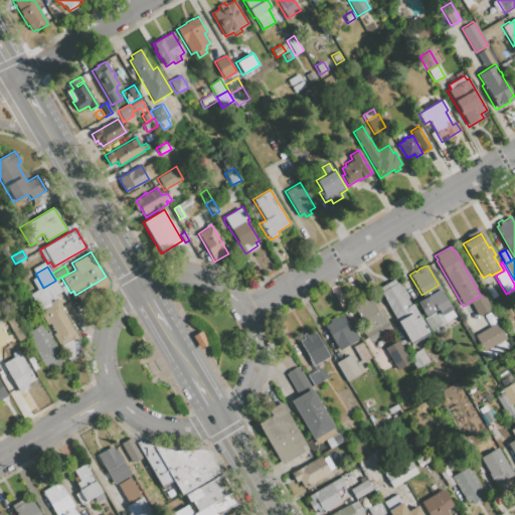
[(43,288),(37,277),(31,280),(37,290),(41,287),(42,289),(43,288)]
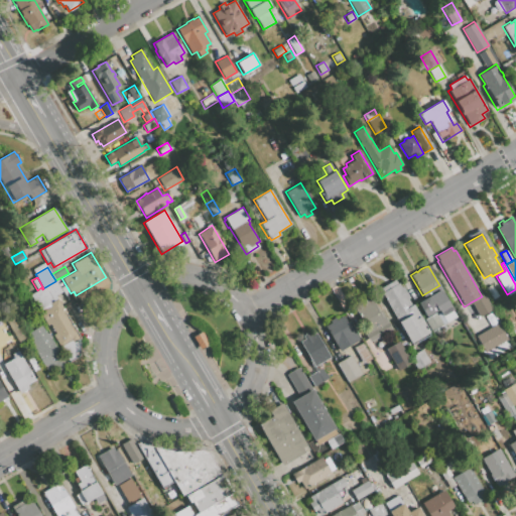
[(381,292),(383,292),(380,288),(394,279),(397,283),(399,282),(405,291),(406,291),(410,297),(407,299),(411,304),(413,303),(429,332),(427,333),(429,335),(412,344),(411,342),(410,343),(381,292)]
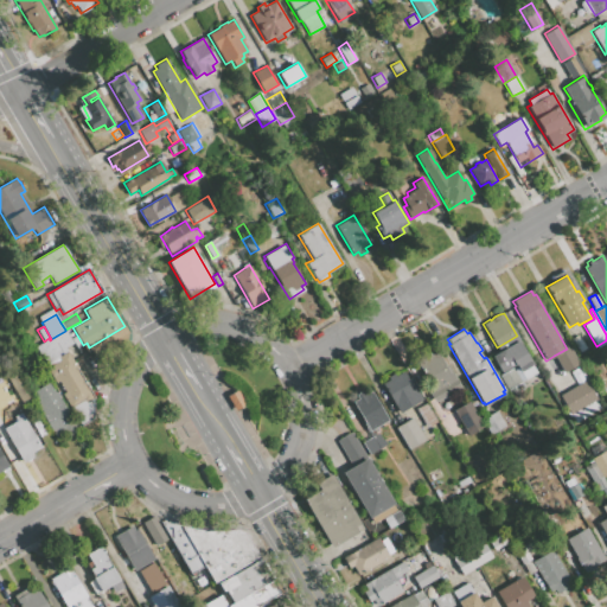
[(575,338),(583,333),(590,347),(583,352),(575,338)]
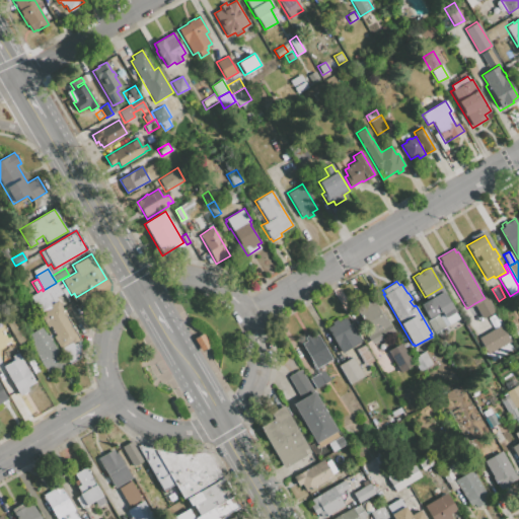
[(43,291),(51,305),(58,301),(49,287),(44,290),(43,291)]
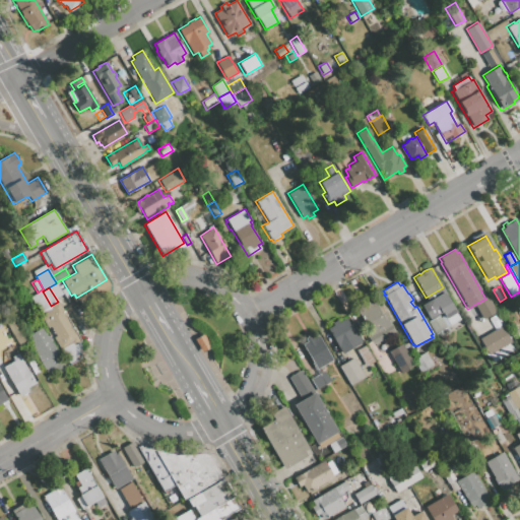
[(42,289),(43,291),(51,306),(49,307),(40,312),(29,297),(38,293),(42,289)]
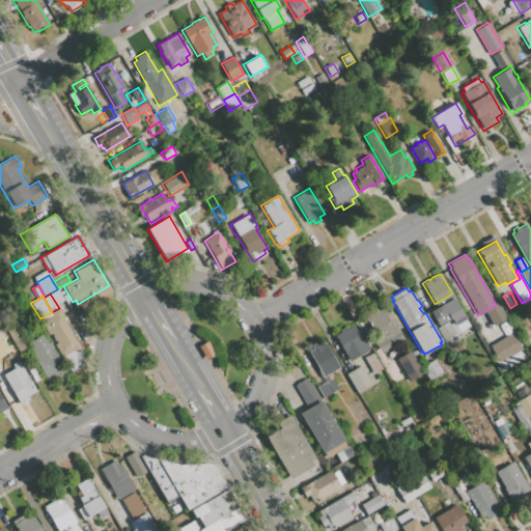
[(448,322),(451,319),(451,318),(438,327),(429,311),(453,298),(470,327),(455,335),(448,322)]
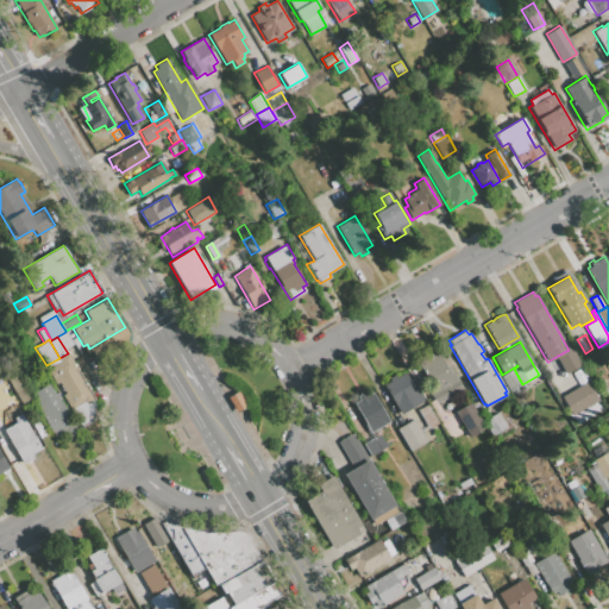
[(581,365),(566,374),(565,372),(556,357),(569,350),(571,349),(581,365)]
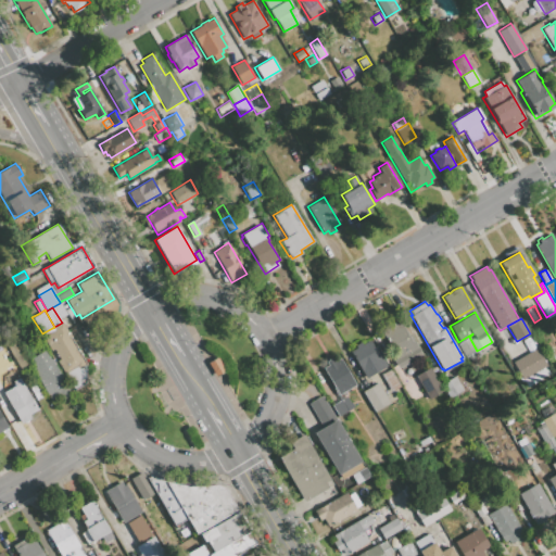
[(399,368),(377,332),(393,323),(395,325),(400,321),(407,335),(411,333),(421,352),(418,353),(419,356),(399,368)]
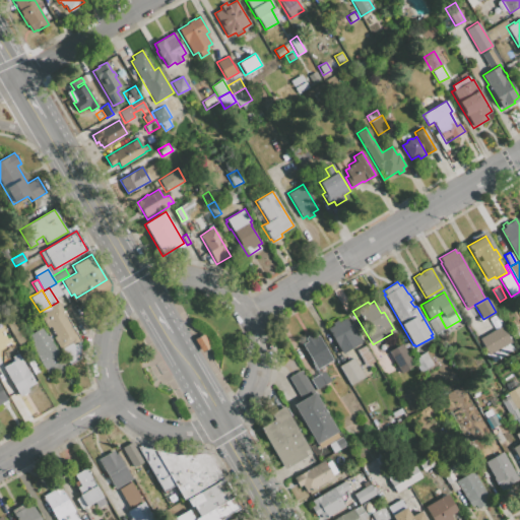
[(69,365),(40,316),(51,309),(49,307),(51,306),(58,302),(81,342),(80,345),(79,359),(69,365)]
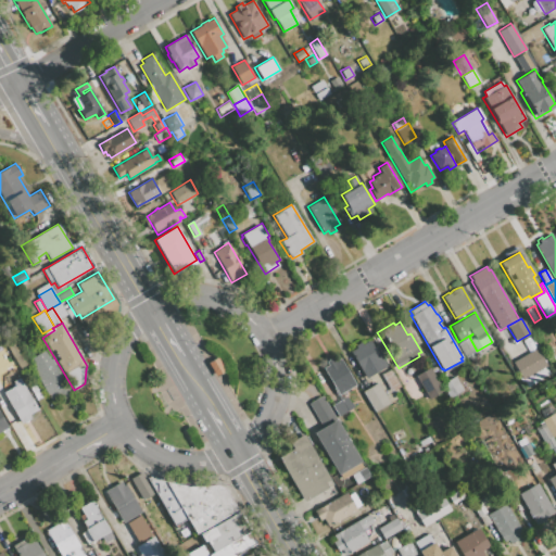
[(501,330),(507,326),(516,340),(508,344),(501,330)]
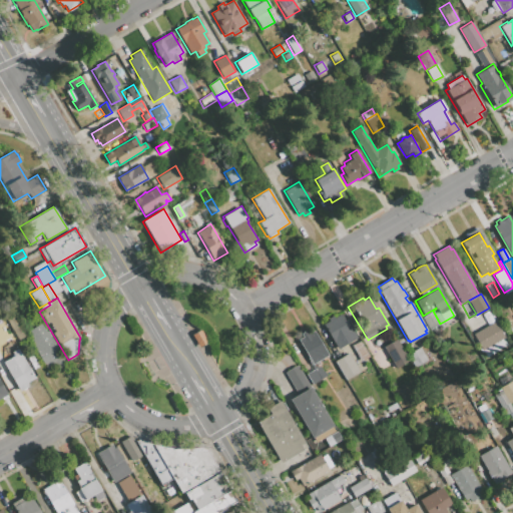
[(440,324),(429,330),(422,318),(433,311),(440,324)]
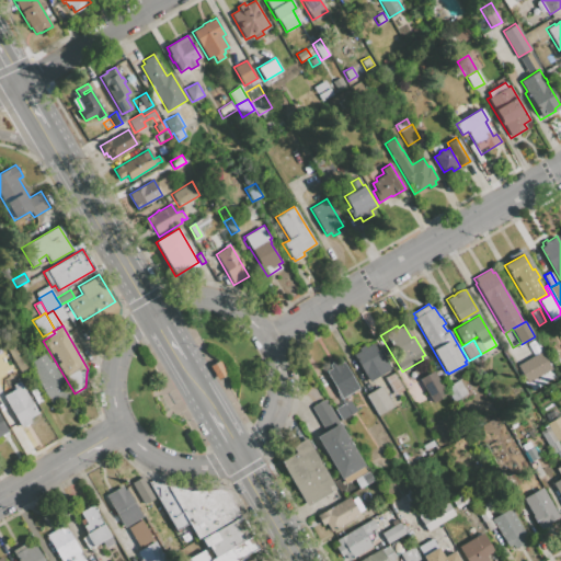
[(391,369),(369,382),(353,355),(358,352),(357,348),(363,345),(365,347),(373,343),(377,350),(378,348),(391,369)]
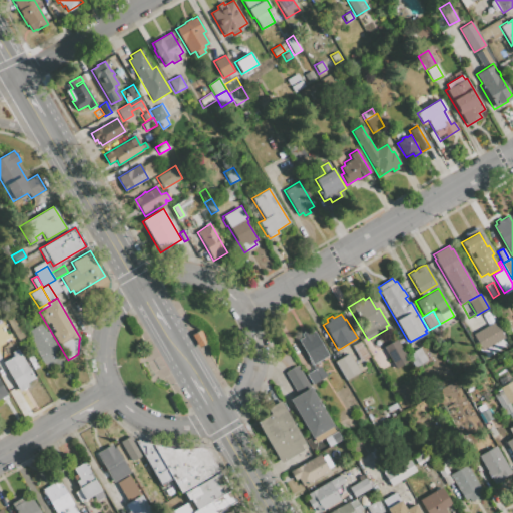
[(473,334),(494,322),(504,338),(482,350),(473,334)]
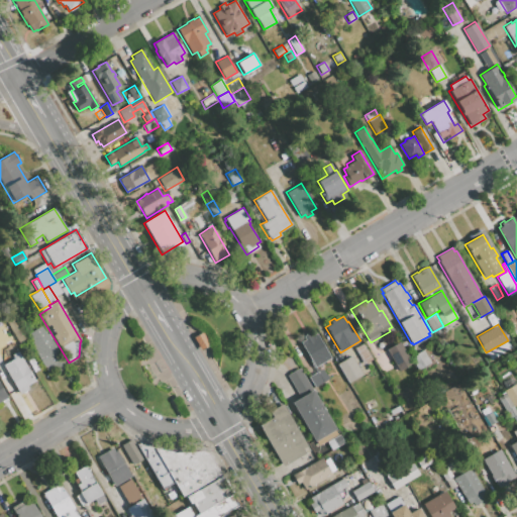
[(28,333),(40,325),(45,334),(47,333),(52,338),(50,339),(67,367),(58,373),(55,368),(46,372),(32,346),(33,345),(31,342),(33,341),(28,333)]
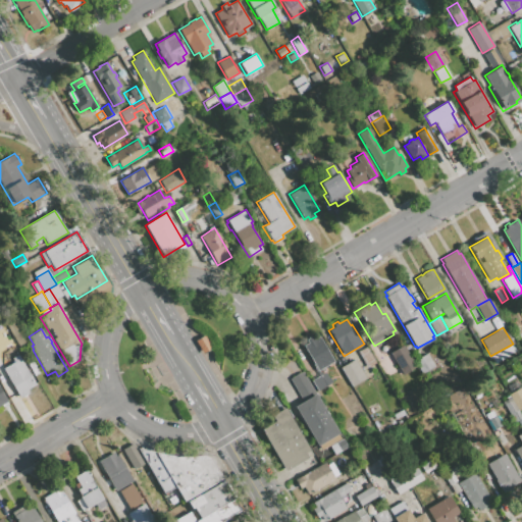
[(303,346),(308,343),(306,338),(312,335),(314,340),(319,336),(333,361),(318,371),(303,346)]
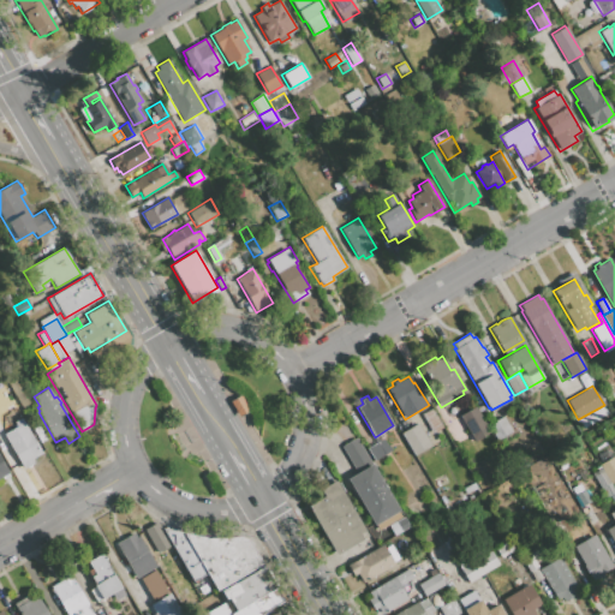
[(459,416),(475,406),(490,431),(473,441),(459,416)]
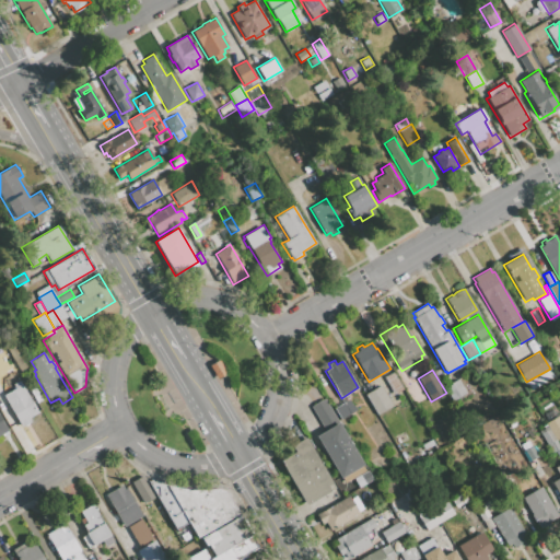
[(385,376),(392,372),(403,392),(396,395),(385,376)]
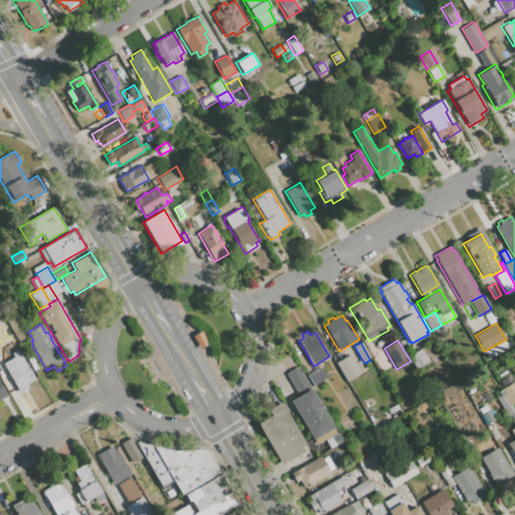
[(420,348),(428,362),(416,369),(408,355),(420,348)]
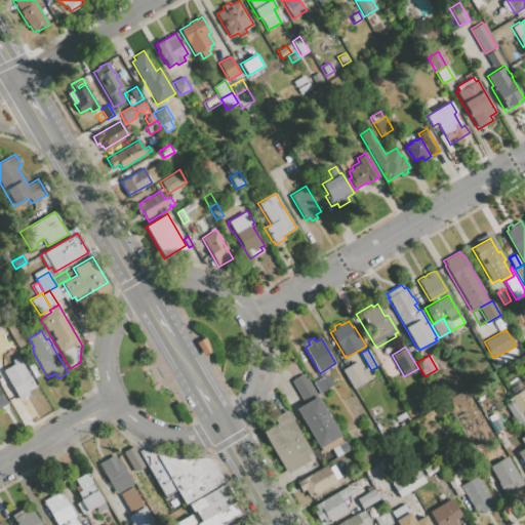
[(2,371),(13,364),(11,361),(17,357),(35,387),(28,392),(29,395),(19,400),(2,371)]
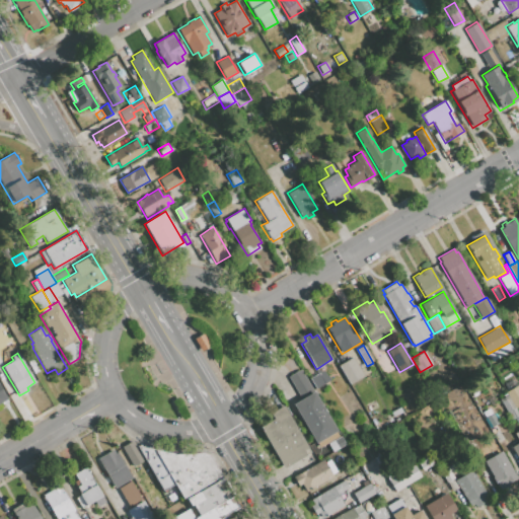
[(338,365),(353,357),(364,376),(350,385),(338,365)]
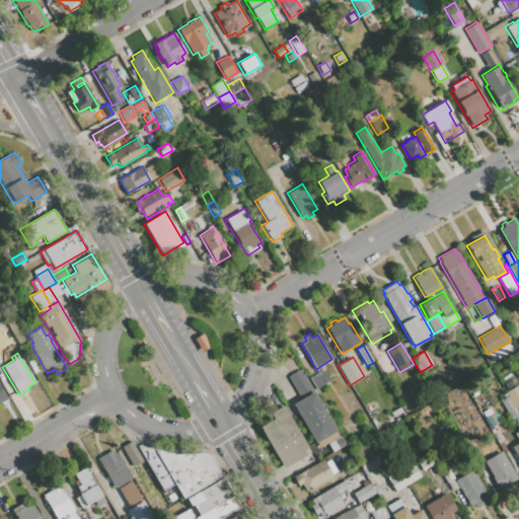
[(376,361),(381,358),(389,371),(384,374),(376,361)]
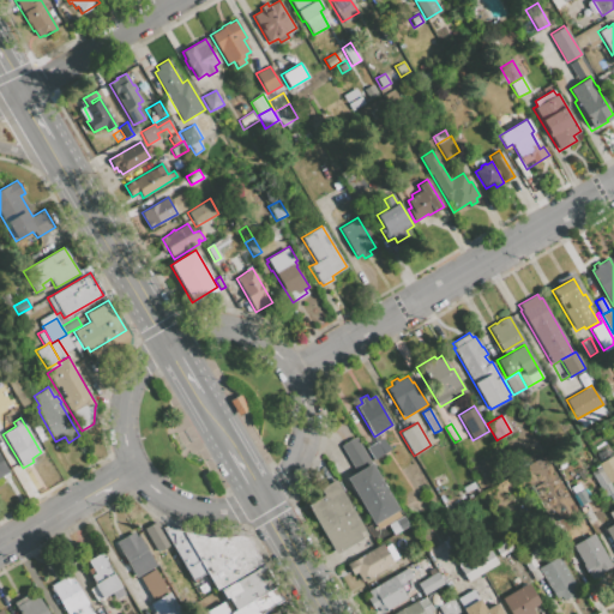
[(395,521),(379,530),(375,524),(374,524),(347,479),(356,473),(339,445),(355,437),(398,510),(397,511),(401,517),(395,521)]
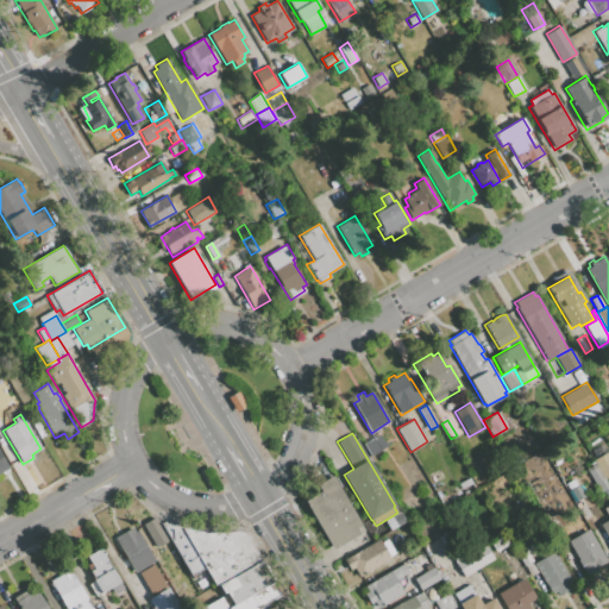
[(363,444),(380,434),(387,447),(371,457),(363,444)]
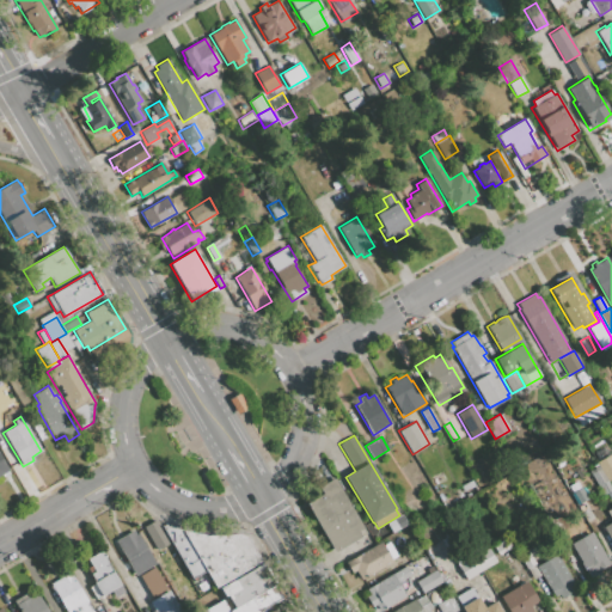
[(595,461),(611,453),(611,454),(611,478),(607,482),(598,466),(595,461)]
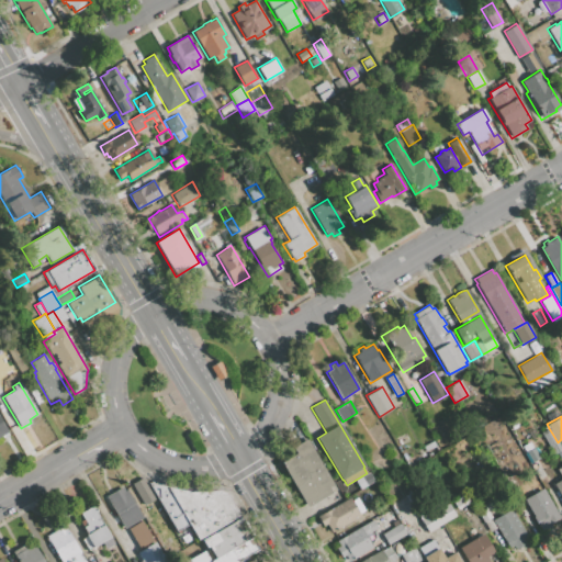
[(541,433),(549,428),(558,442),(561,448),(561,450),(561,451),(558,453),(554,456),(541,433)]
